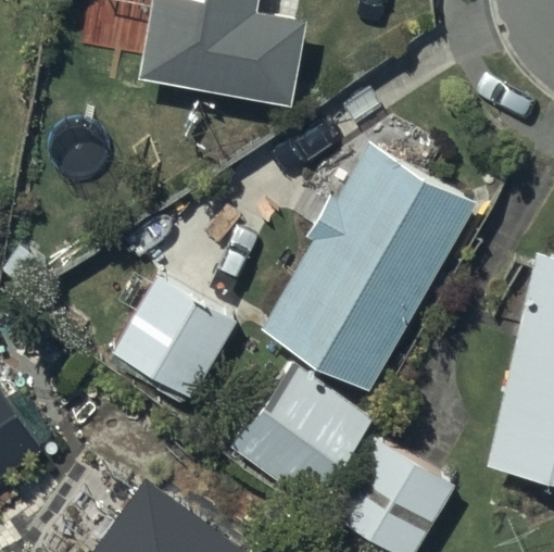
[(105,0),(153,9),(140,80),(292,108),(307,23),(260,14),(262,0),(105,0)]
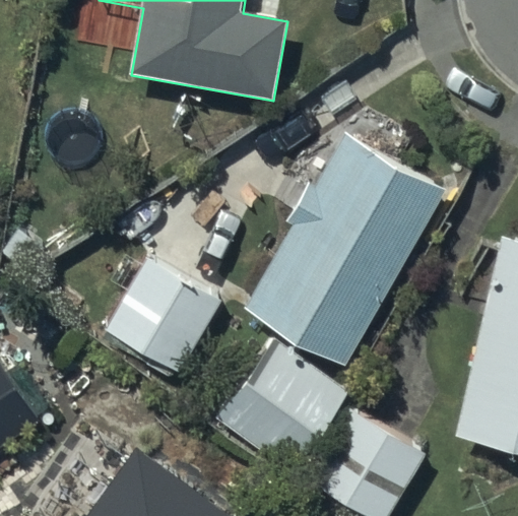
[(309,186),(288,221),(295,224),(245,309),(344,367),(445,193),(345,135),(314,189),(309,186)]
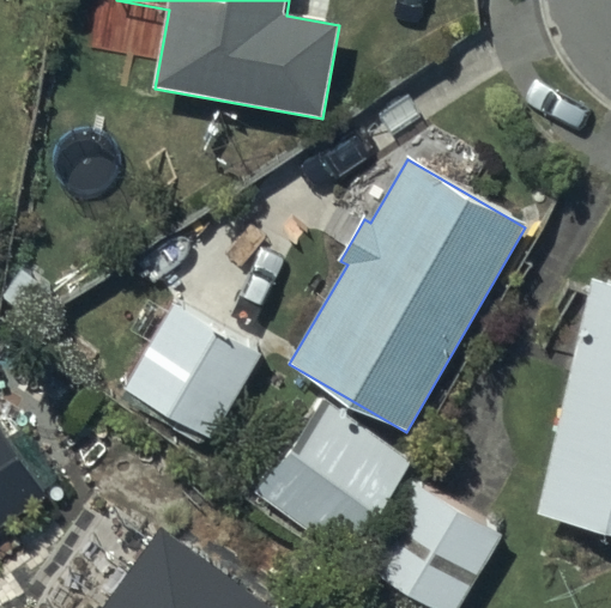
[(610,287),(591,283),(536,515),(610,533),(610,287)]
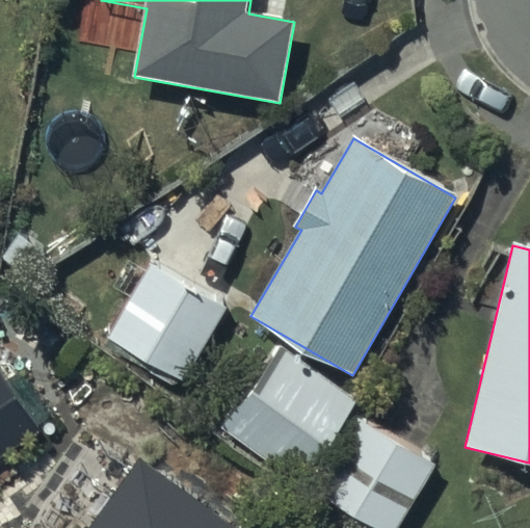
[(152,265),(109,343),(185,385),(228,307),(152,265)]
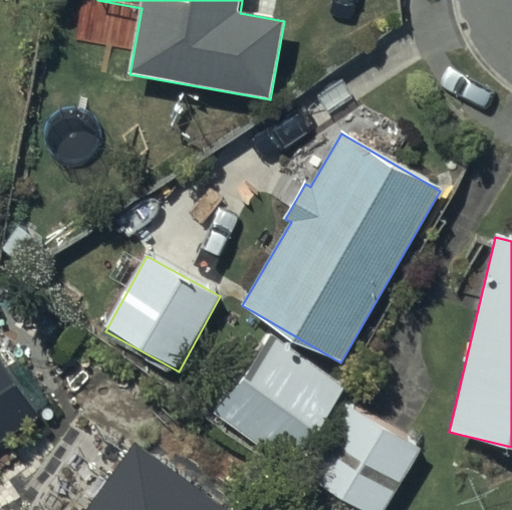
[(271,336),(216,417),(293,470),(348,390),(271,336)]
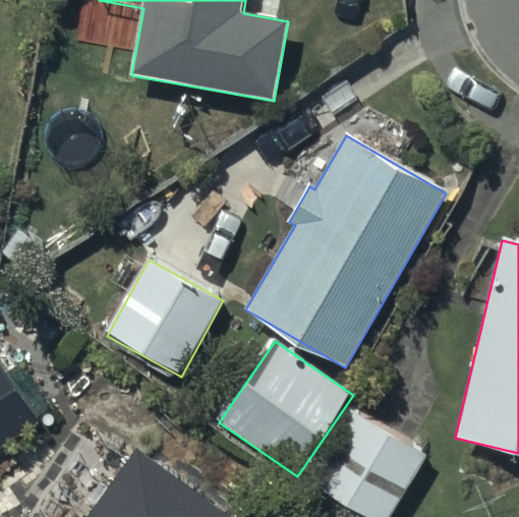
[(0,356),(0,449),(41,425),(0,356)]
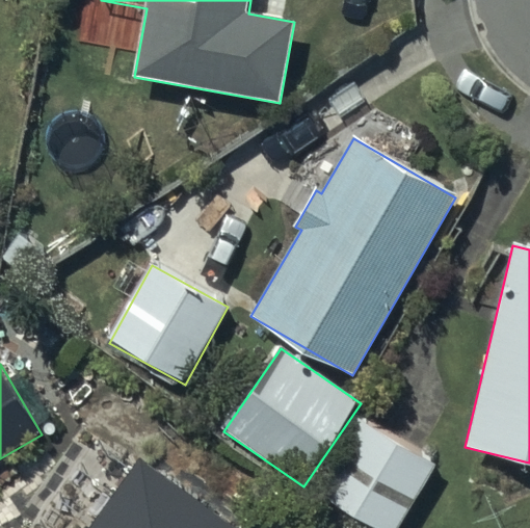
[(314,494),(371,527),(397,527),(436,462),(359,417),(314,494)]
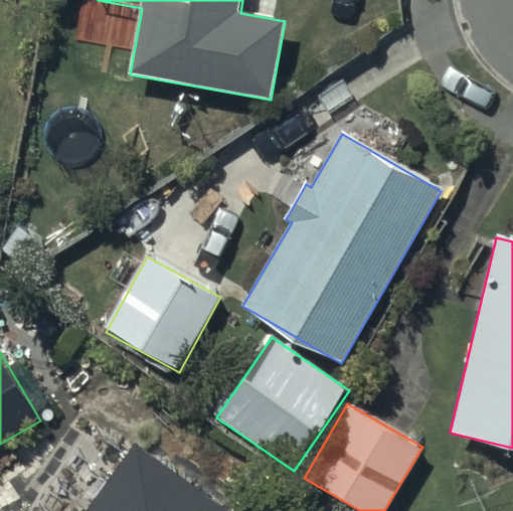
[(227,510),(139,446),(91,510),(227,510)]
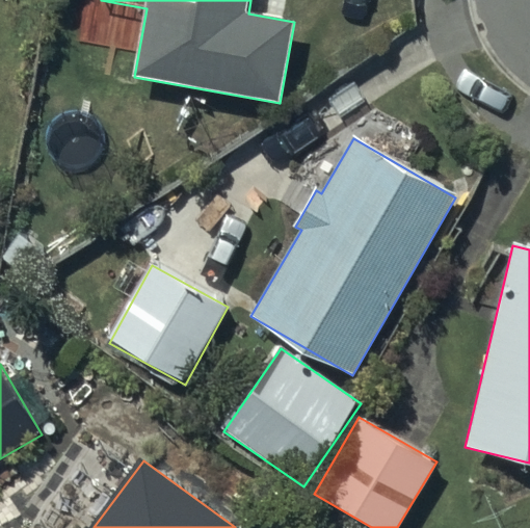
All buildings are outlined.
